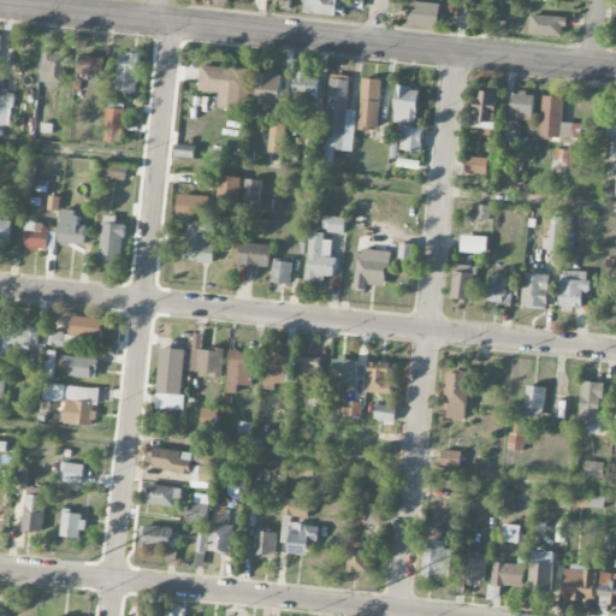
[(345,17),(347,9),(363,9),(363,0),(303,0),(303,15),(345,17)]
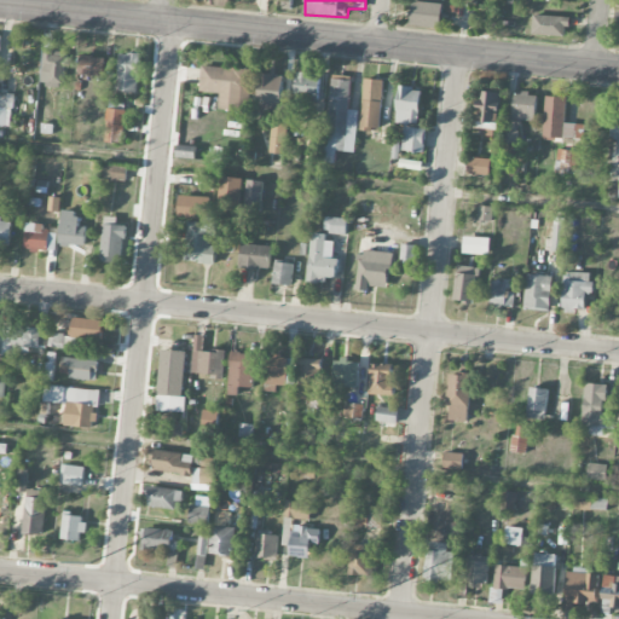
[(441,4),(411,3),(411,27),(440,28),(441,4)]
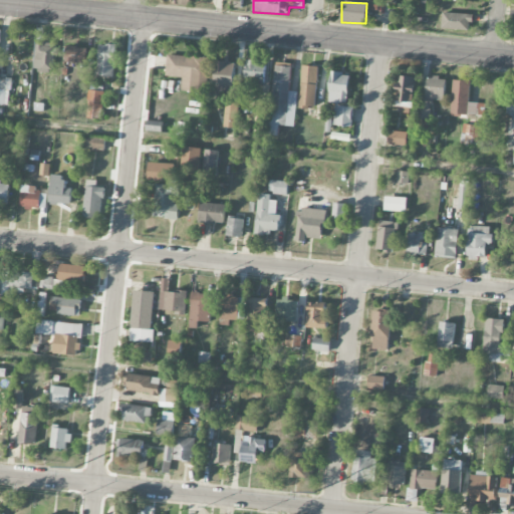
[(471,14),(442,13),(442,29),(471,30),(471,14)]
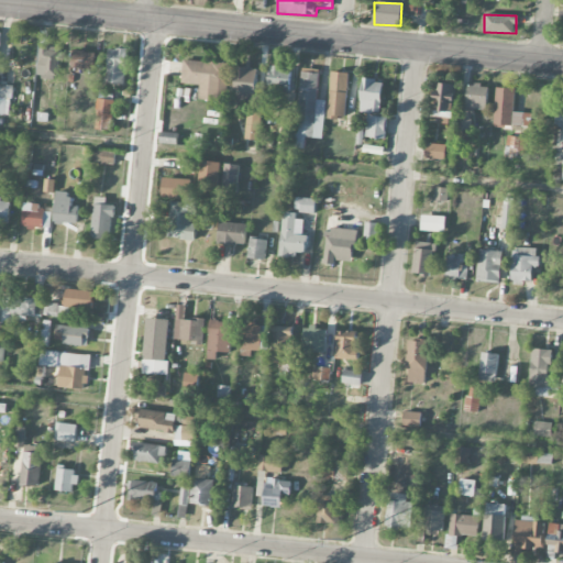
[(57,79),(59,47),(40,46),(39,78),(57,79)]
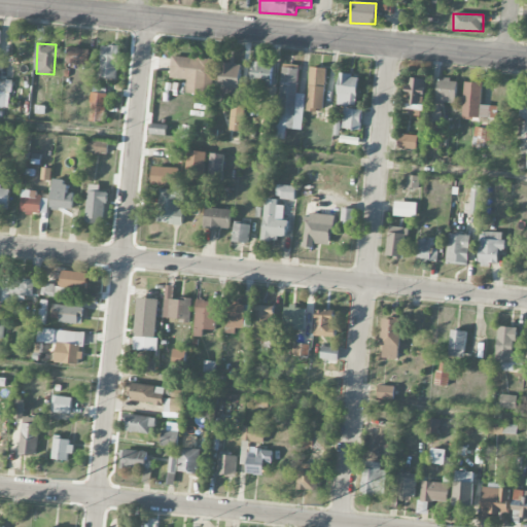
[(117,78),(119,46),(102,45),(100,78),(117,78)]
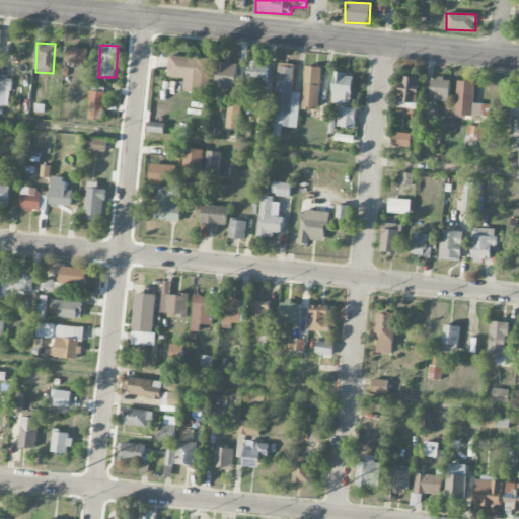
[(88,65),(89,49),(67,48),(67,64),(88,65)]
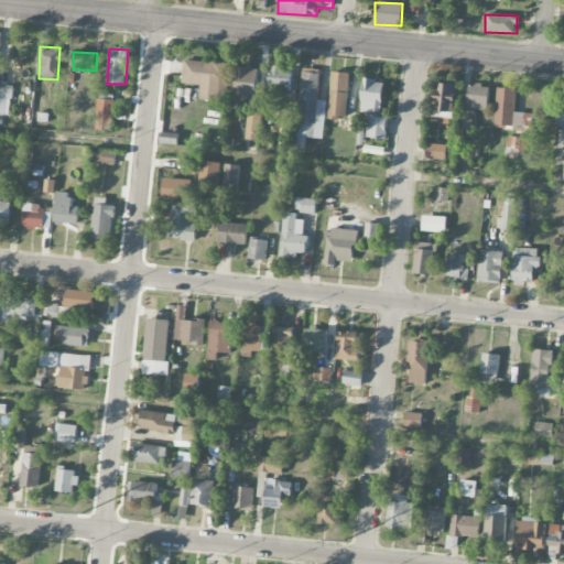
[(199,85),(199,101),(226,101),(227,63),(183,62),(183,85),(199,85)]
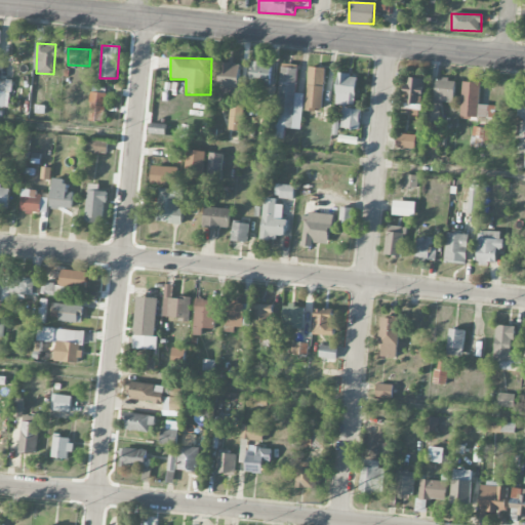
[(271,63),(250,62),(250,85),(271,86),(271,63)]
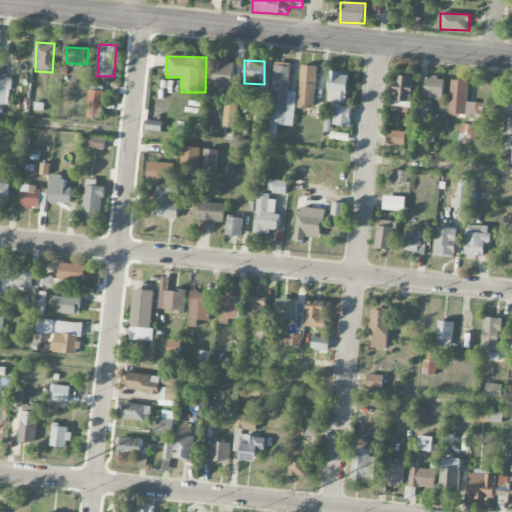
[(234,62),(214,62),(214,82),(209,82),(209,91),(233,91),(234,62)]
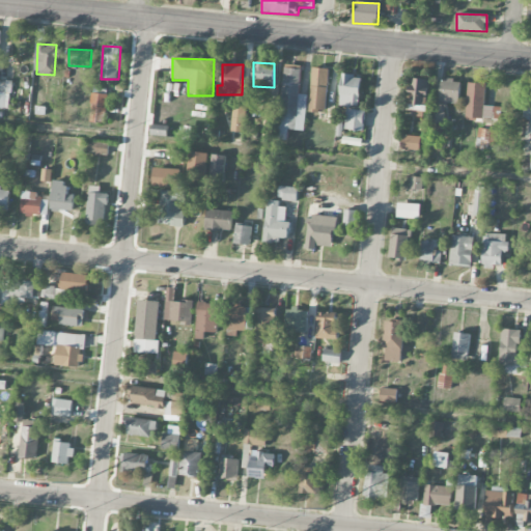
[(304,132),(307,95),(299,94),(302,66),(283,64),(276,140),(287,141),(288,130),(304,132)]
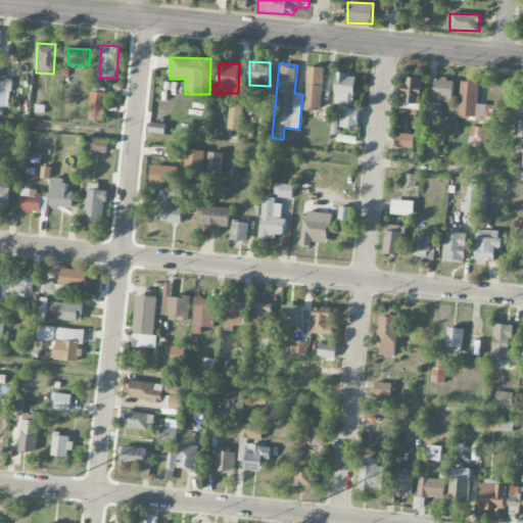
[(323,67),(306,67),(305,110),(322,110),(323,67)]
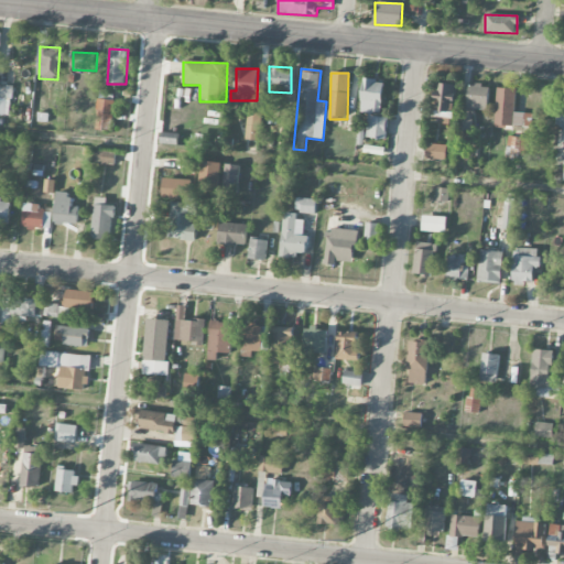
[(384,82),(364,79),(360,112),(381,114),(384,82)]
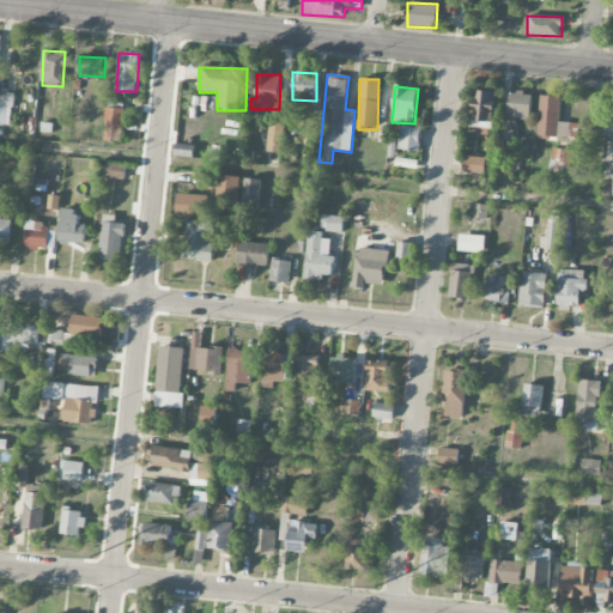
[(496,92),(474,91),(473,128),(495,129),(496,92)]
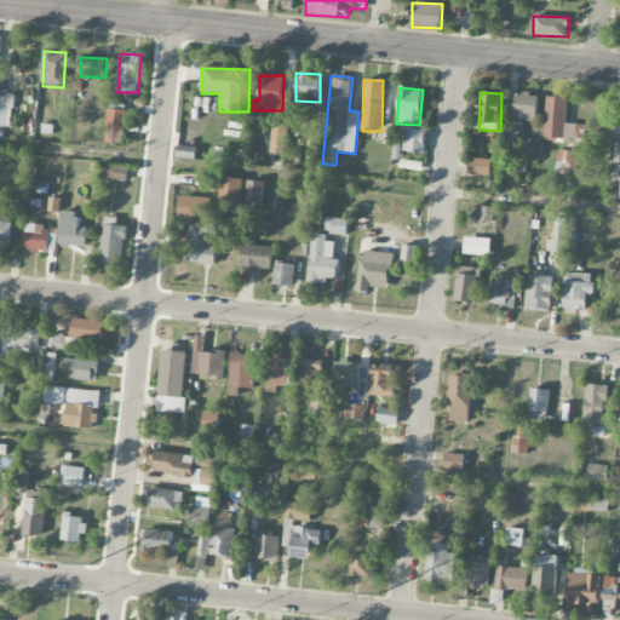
[(537,121),(538,95),(515,93),(514,121),(537,121)]
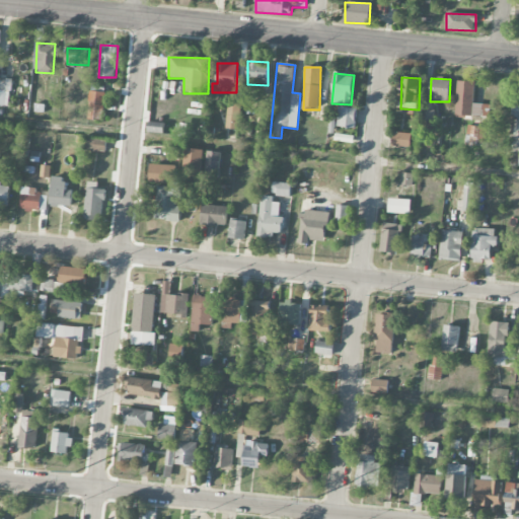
[(0,105),(9,106),(11,80),(0,79),(0,105)]
